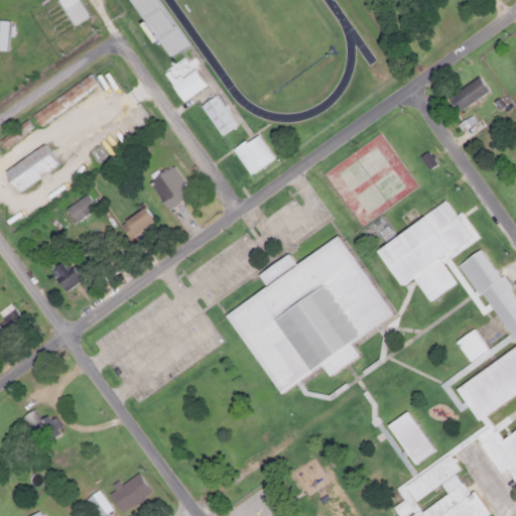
[(58,0),(69,24),(85,18),(78,0),(58,0)]
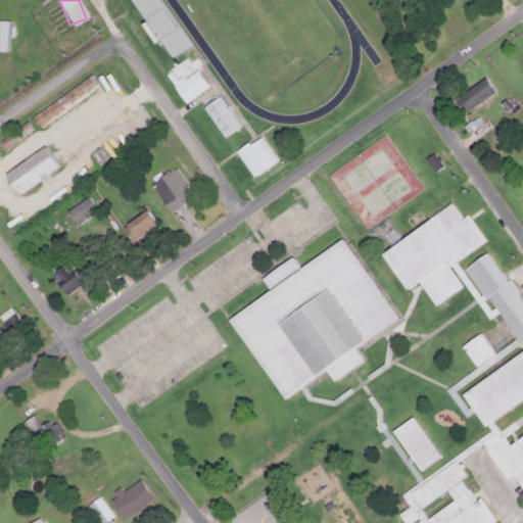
[(134,0),(169,58),(187,47),(158,0),(134,0)]
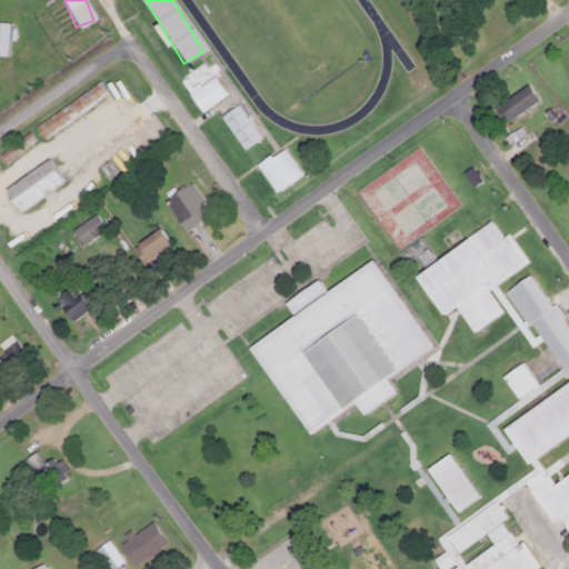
[(226,93),(212,75),(187,93),(200,111),(226,93)]
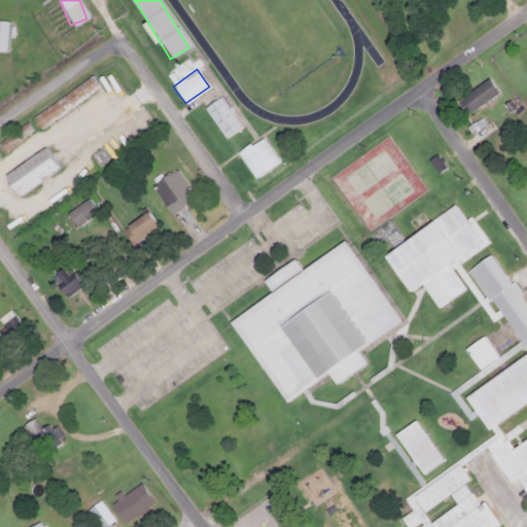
[(38,127),(101,89),(93,75),(31,114),(38,127)]
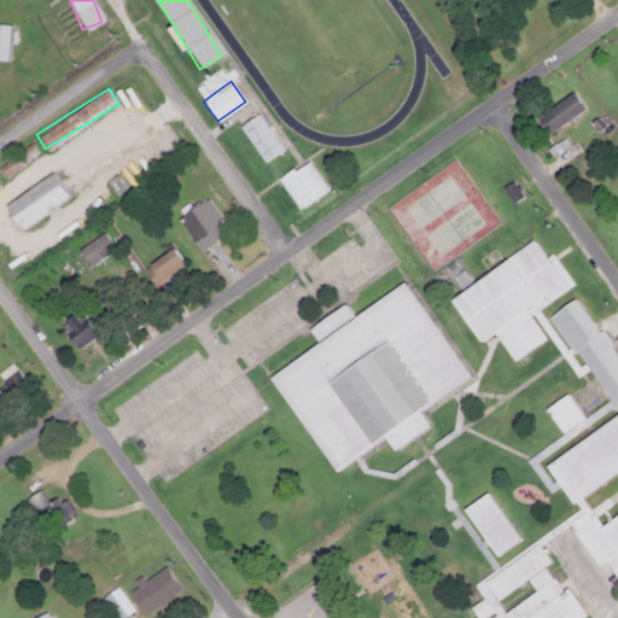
[(547,134),(584,108),(571,89),(535,117),(547,134)]
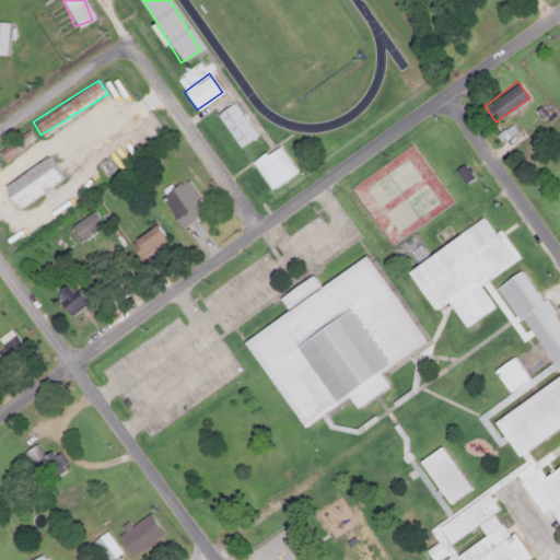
[(255,133),(231,102),(216,114),(238,146),(255,133)]
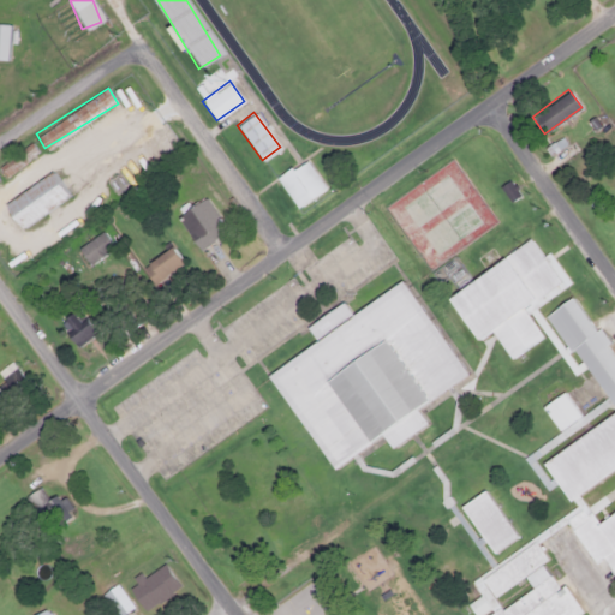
[(584,175),(597,162),(571,137),(557,151),(584,175)]
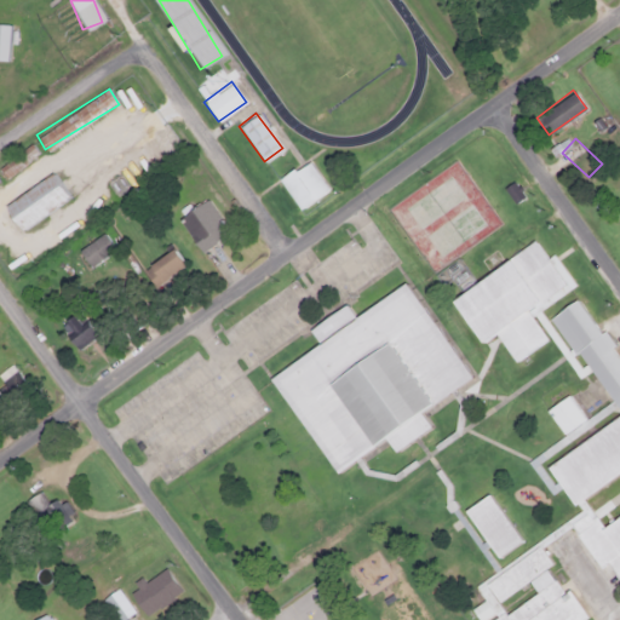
[(38,155),(30,144),(0,165),(0,170),(5,177),(38,155)]
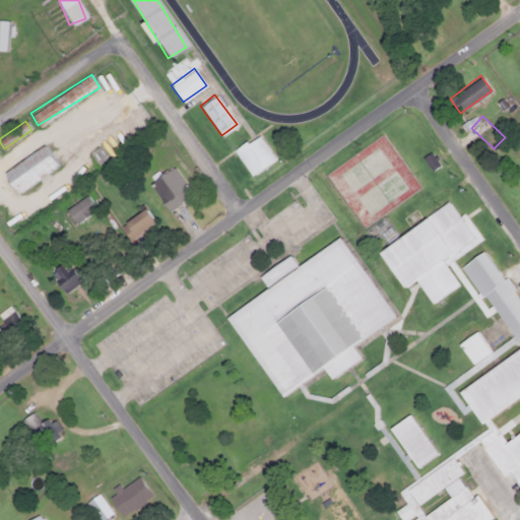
[(275,158),(257,133),(233,150),(251,175),(275,158)]
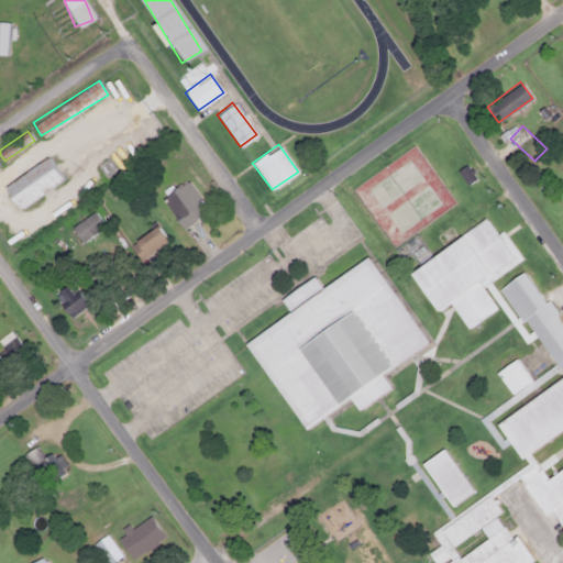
[(19,208),(62,178),(46,156),(3,186),(19,208)]
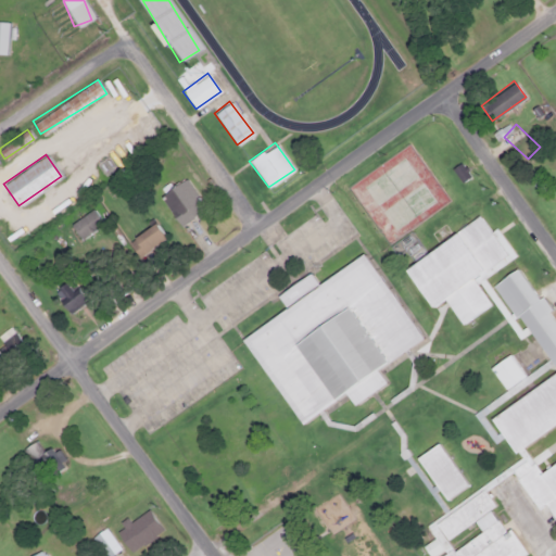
[(203,209),(186,178),(159,193),(177,224),(203,209)]
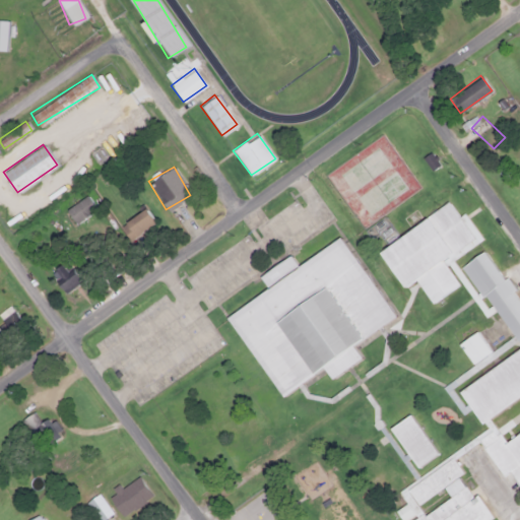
[(377,249),(402,287),(414,279),(430,303),(458,284),(445,263),(480,240),(463,213),(458,216),(448,202),(377,249)]
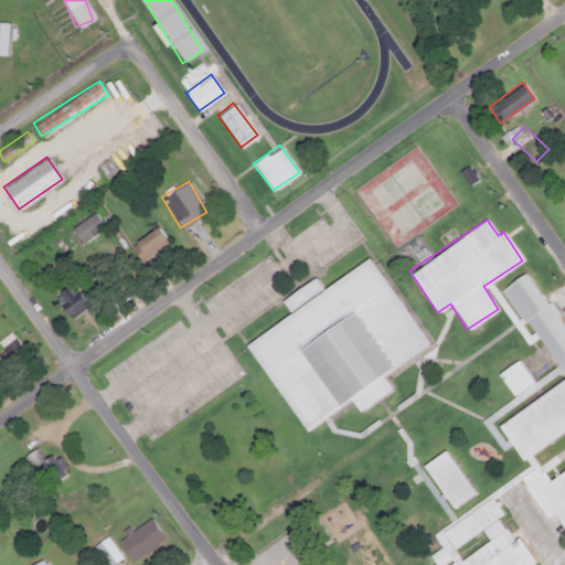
[(129,244),(140,260),(168,241),(157,225),(129,244)]
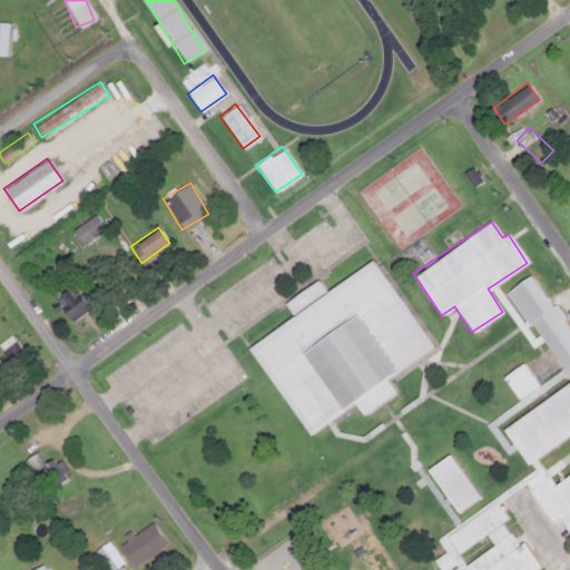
[(248,345),(306,433),(354,402),(362,414),(396,392),(386,377),(432,347),(374,258),(324,291),(317,279),(283,302),(293,316),(248,345)]
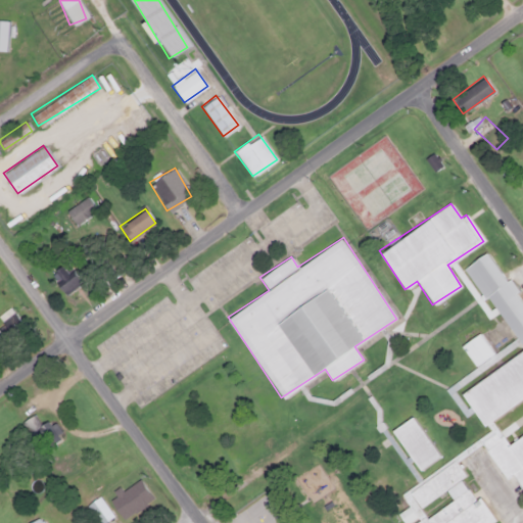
[(522,480),(522,304),(515,292),(514,293),(485,251),(465,266),(522,350),(522,405),(502,401),(494,391),(491,393),(489,410),(482,399),(475,405),(469,405),(487,431),(479,436),(478,440),(503,476),(512,478),(517,485),(522,480)]
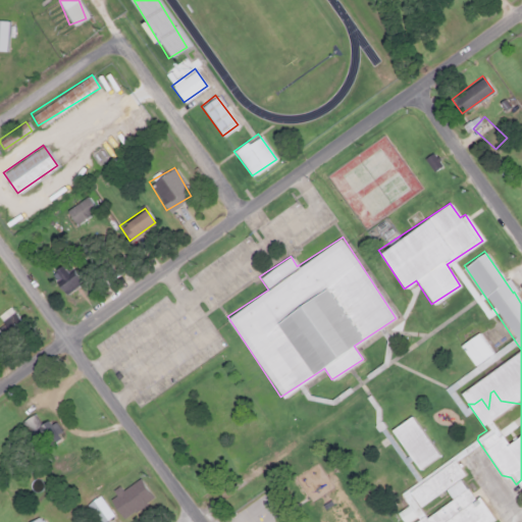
[(67,294),(81,277),(62,262),(54,271),(62,278),(56,284),(67,294)]
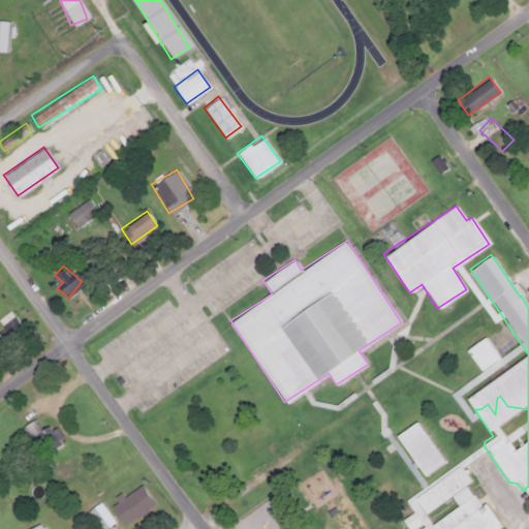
[(1,313),(0,318),(0,336),(14,339),(18,316),(1,313)]
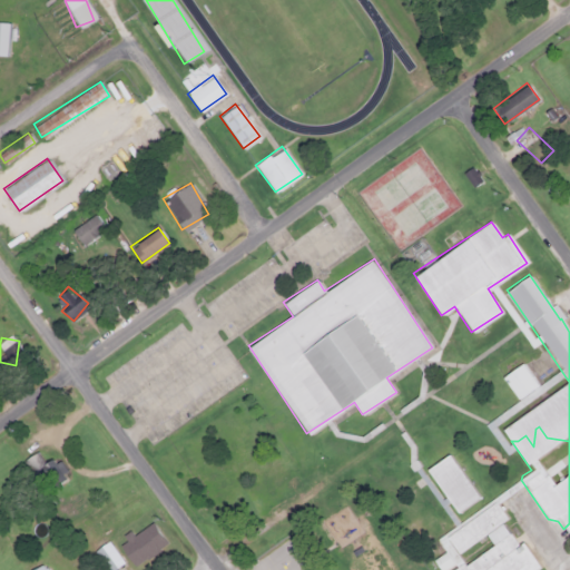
[(455,512),(478,498),(449,453),(426,468),(455,512)]
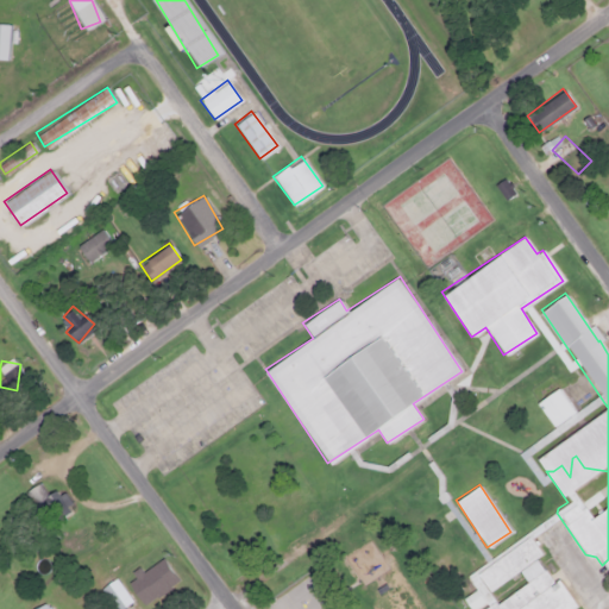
[(576,608),(578,608),(563,585),(546,575),(537,558),(540,552),(528,533),(464,573),(472,585),(463,600),(468,608),(473,608),(483,603),(488,607),(483,608),(576,608)]
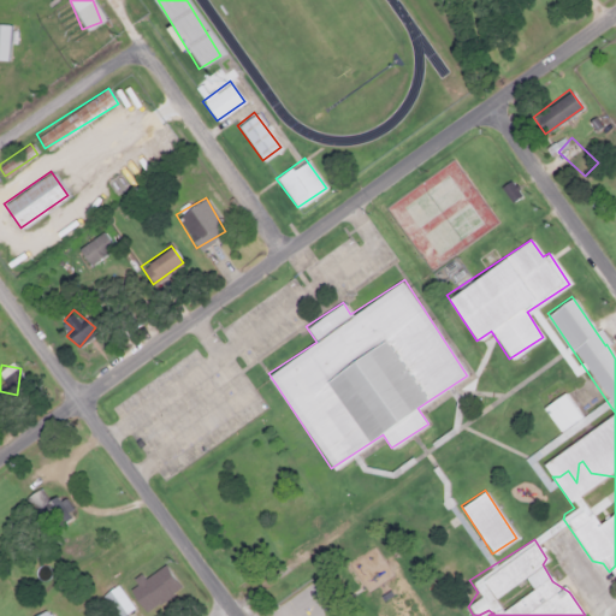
[(140,580),(144,587),(134,596),(144,612),(161,602),(167,610),(178,603),(155,569),(140,580)]
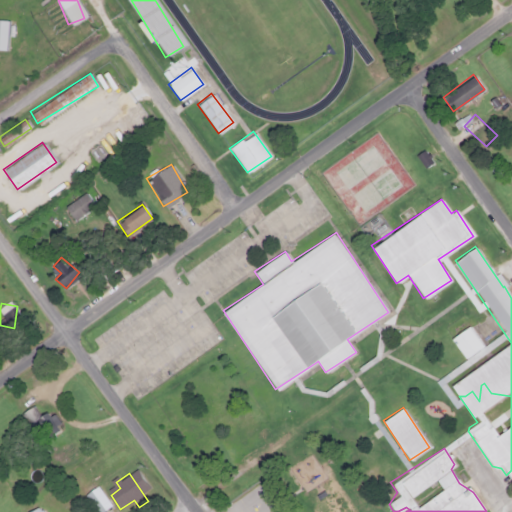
[(80,491),(97,511),(101,511),(110,505),(91,482),(80,491)]
